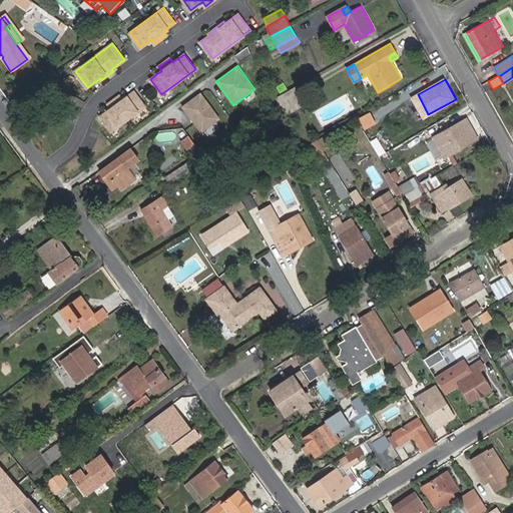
[(285,114),(302,104),(293,88),(275,98),(285,114)]
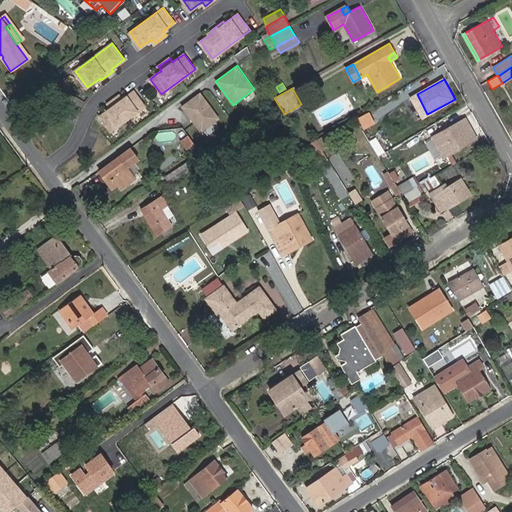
[(111,131),(145,106),(134,91),(126,97),(123,99),(121,97),(120,95),(108,104),(110,106),(111,108),(107,110),(100,116),(111,131)]
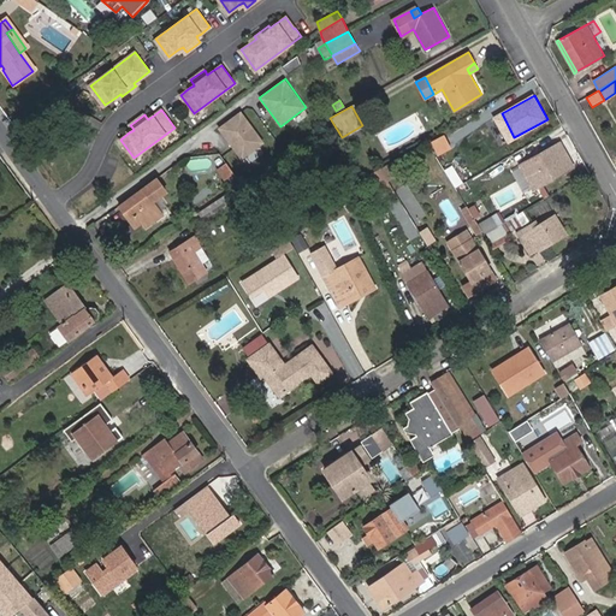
[(241,111),(218,128),(242,160),(265,142),(241,111)]
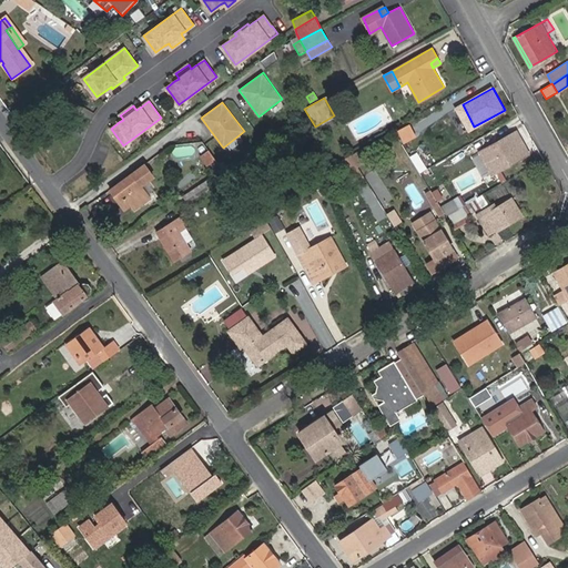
[(404,143),(414,138),(408,128),(398,133),(404,143)]
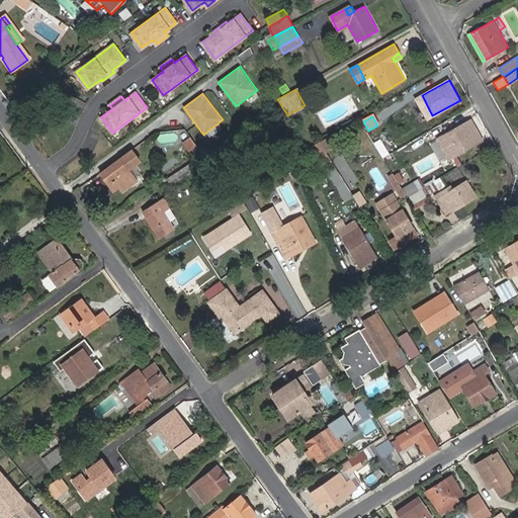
[(455,155),(483,140),(470,119),(449,132),(455,143),(451,146),(455,155)]
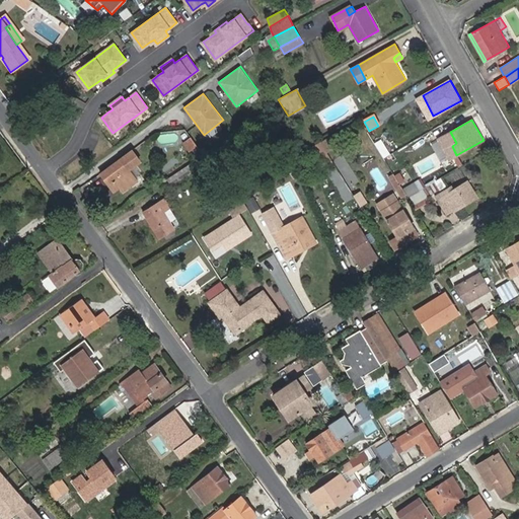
[(138,181),(130,171),(141,163),(132,151),(101,173),(115,193),(121,188),(124,192),(138,181)]
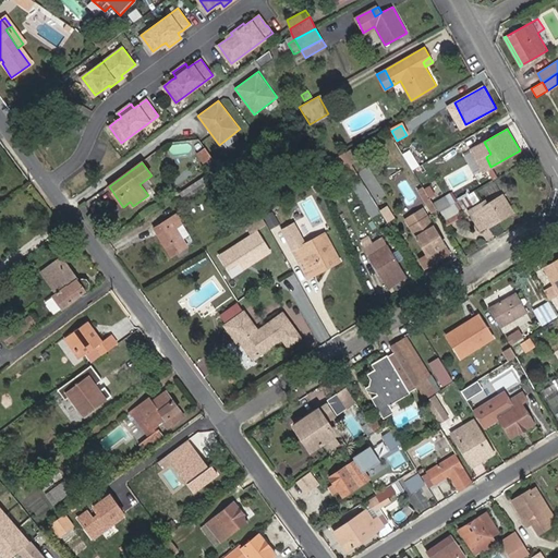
[(366,181),(379,198),(387,193),(374,174),(366,181)]
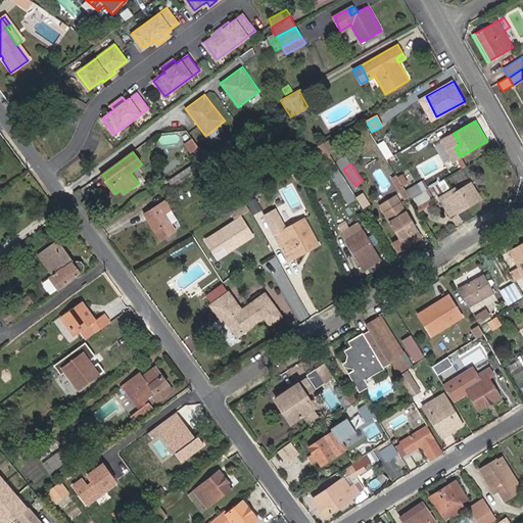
[(170,180),(174,187),(195,172),(191,165),(170,180)]
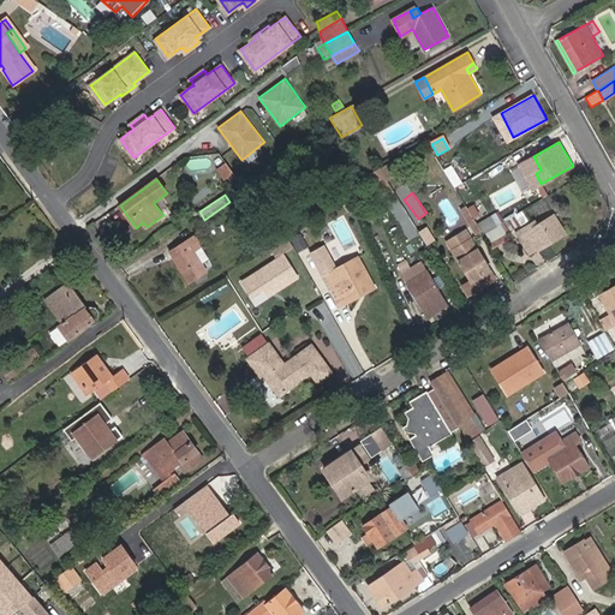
[(467,207),(463,210),(469,220),(473,216),(467,207)]
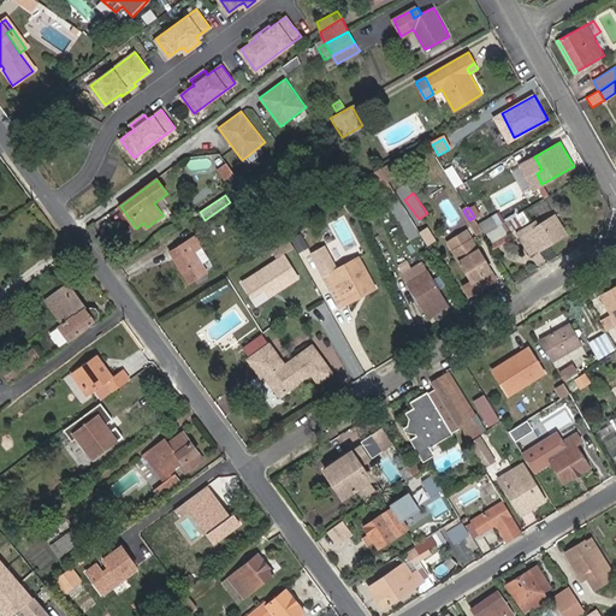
[(538,249),(539,252),(567,234),(555,214),(538,225),(535,221),(517,232),(531,254),(538,249)]
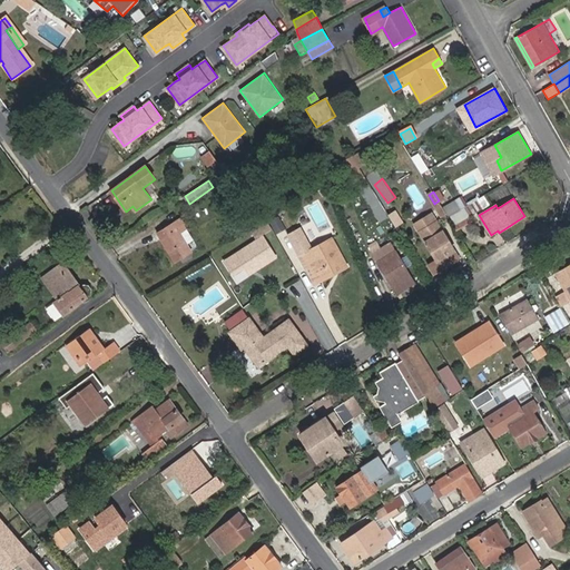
[(472,214),(481,208),(477,199),(467,206),(472,214)]
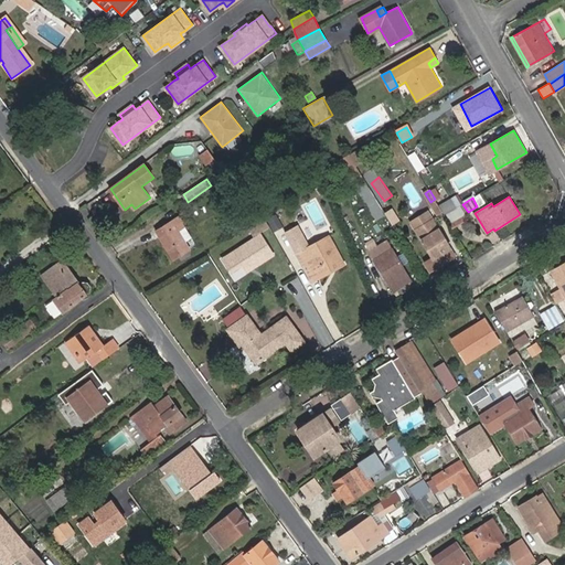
[(456,208),(450,199),(439,205),(444,213),(445,215),(456,208)]
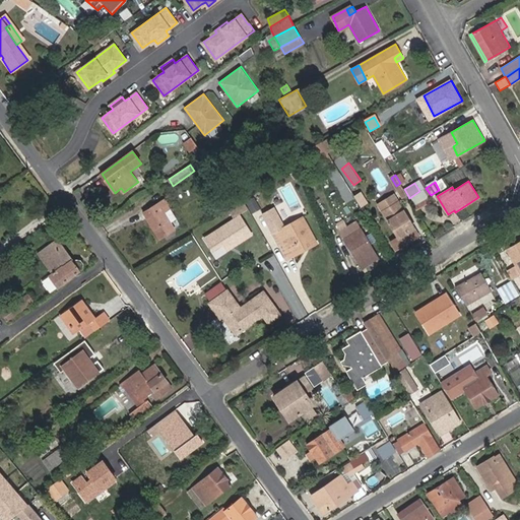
[(404,199),(408,196),(404,189),(402,188),(399,190),(404,199)]
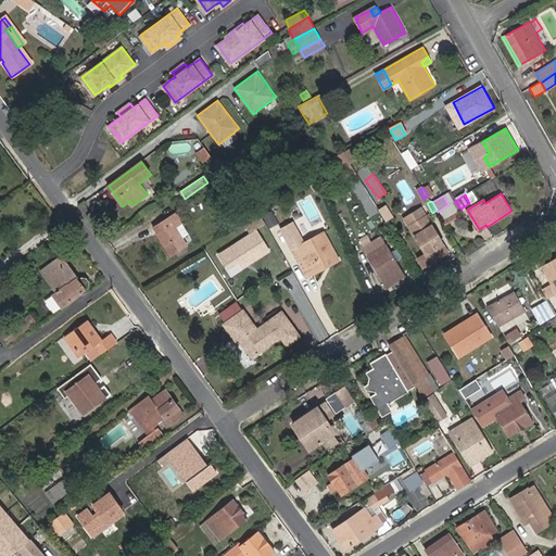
[(438,212),(445,225),(459,216),(452,203),(449,204),(438,212)]
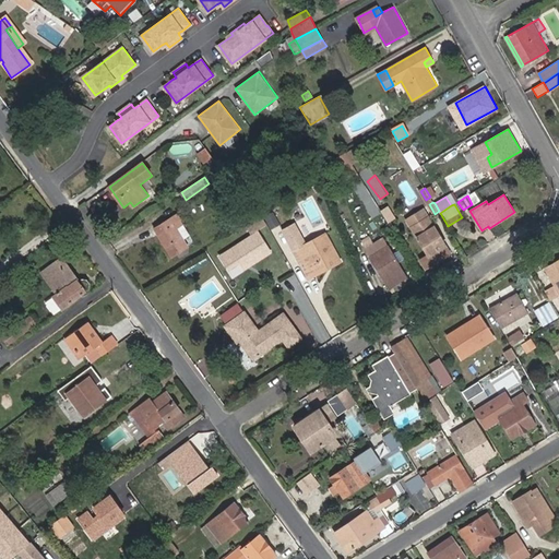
[(189,247),(185,239),(190,236),(183,225),(185,224),(178,213),(155,228),(173,257),(189,247)]
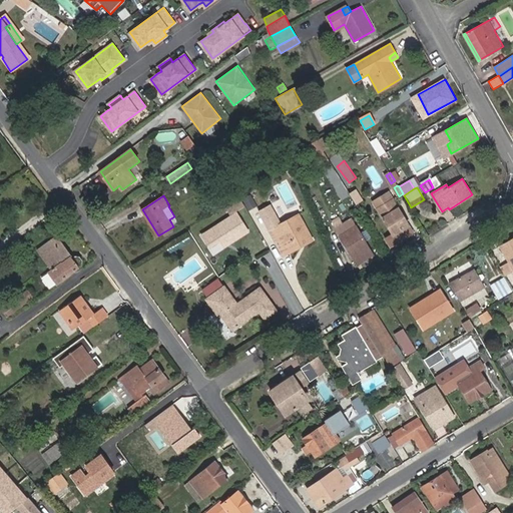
[(225,202),(227,209),(245,205),(242,197),(225,202)]
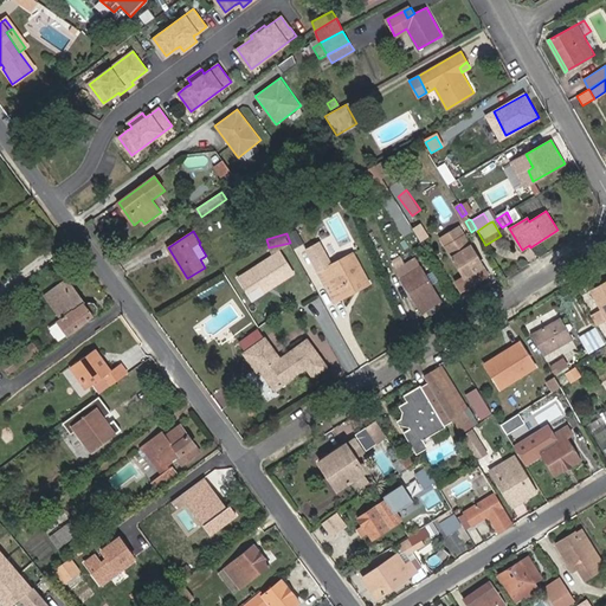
[(481,269),(483,266),(475,253),(472,256),(468,247),(471,245),(465,237),(446,247),(465,278),(468,277),(471,283),(484,275),(481,269)]
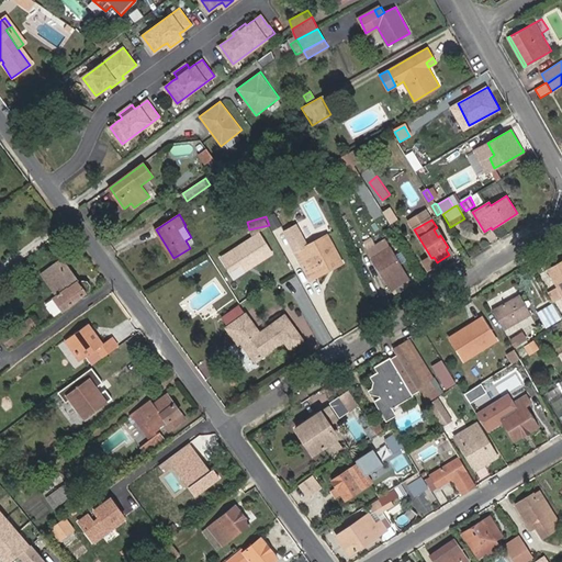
[(303,267),(310,280),(343,262),(327,234),(298,251),(304,265),(303,267)]
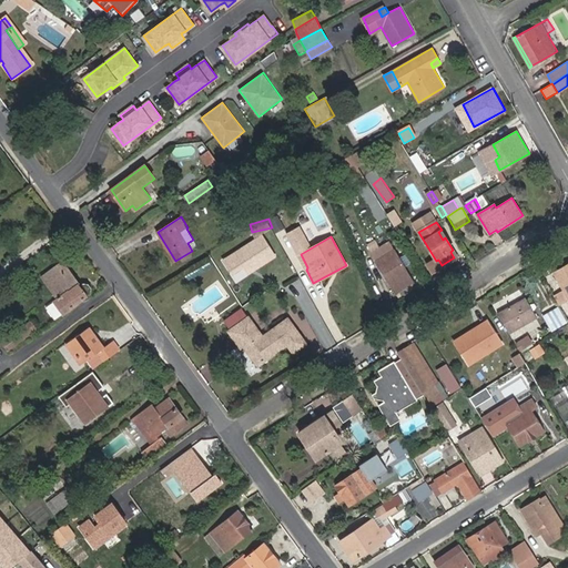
[(396,293),(413,283),(394,250),(393,251),(388,244),(374,253),(378,260),(376,261),(396,293)]
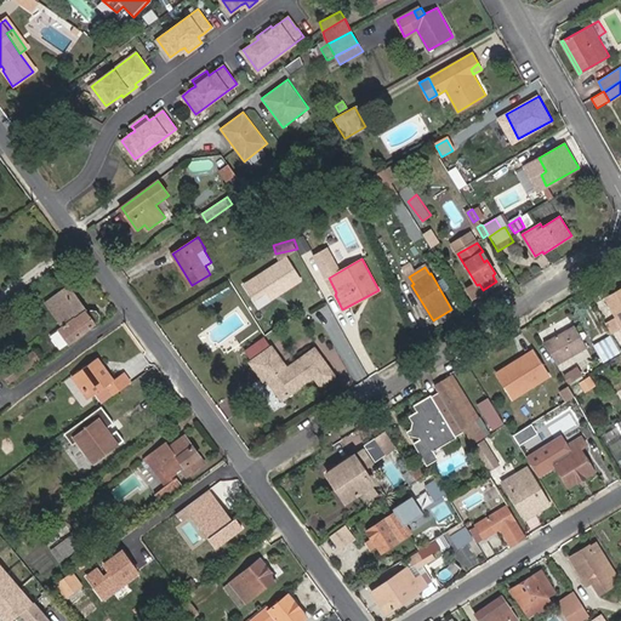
[(254,298),(269,289),(261,274),(244,284),(254,298)]
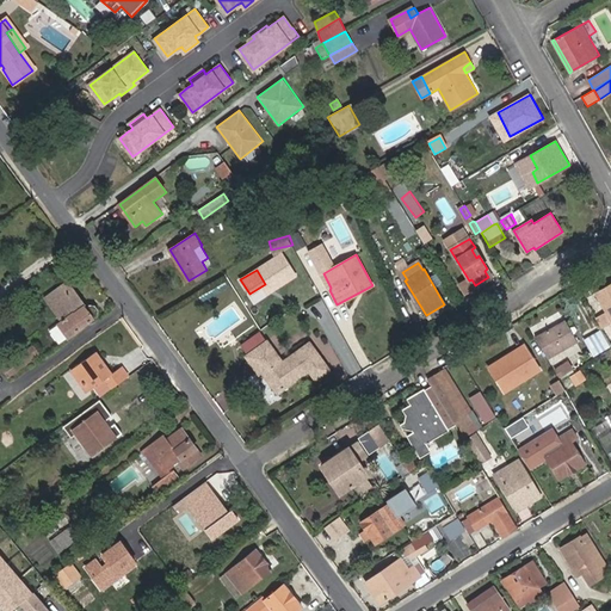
[(61,344),(98,316),(99,309),(97,306),(90,304),(87,307),(68,281),(44,297),(61,321),(49,329),(61,344)]
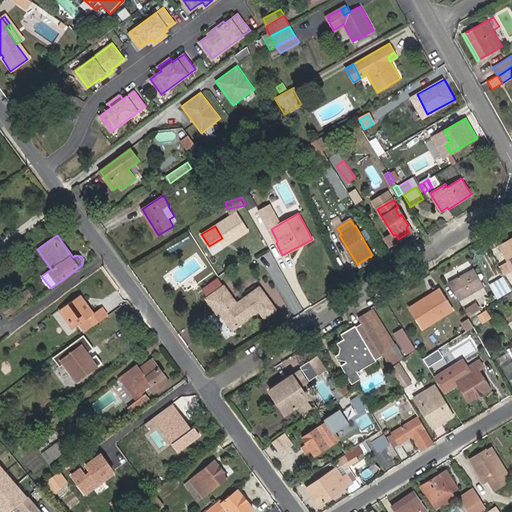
[(503,262),(508,271),(511,268),(511,237),(498,245),(507,260),(503,262)]
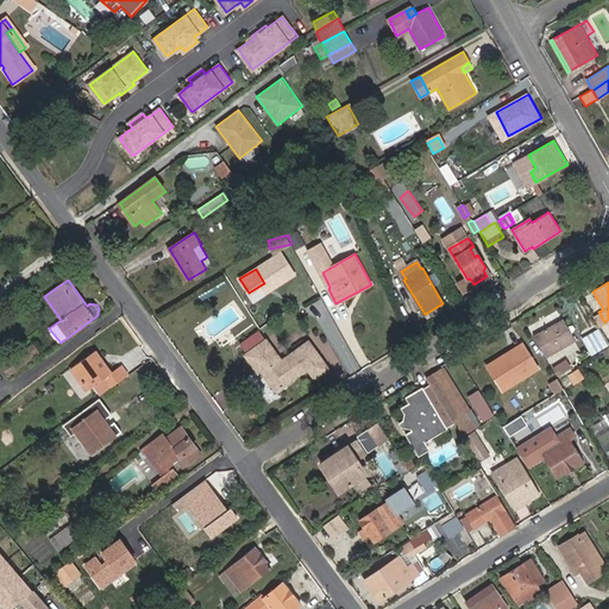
[(546,357),(575,340),(563,319),(533,334),(546,357)]
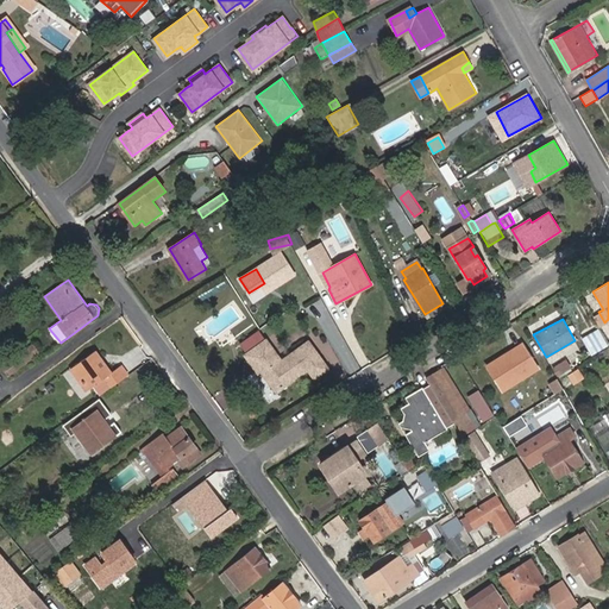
[(581,339),(590,355),(607,345),(597,328),(581,339)]
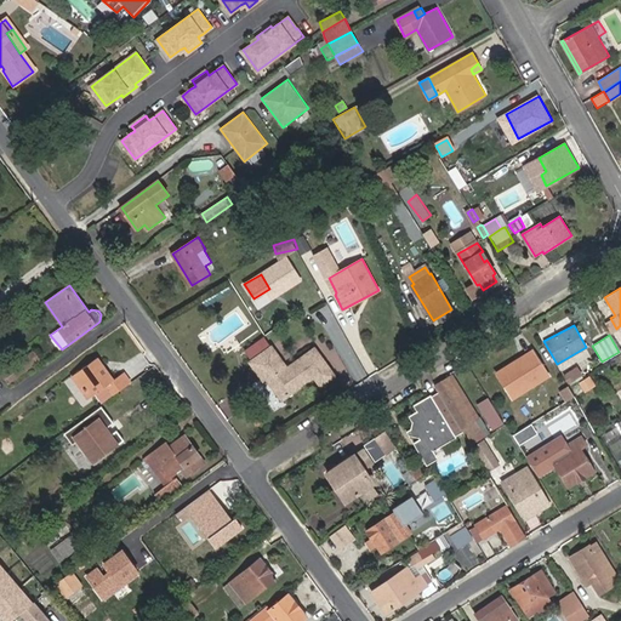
[(266,379),(281,400),(313,379),(319,387),(336,376),(315,347),(288,366),(272,345),(271,346),(265,337),(245,351),(251,360),(249,362),(263,381),(266,379)]
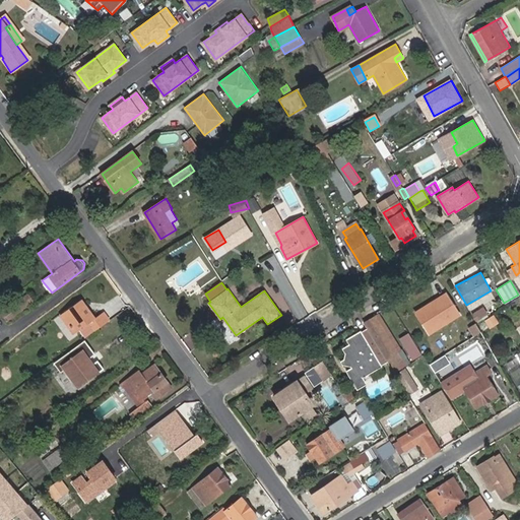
[(415,314),(429,334),(460,315),(446,293),(437,298),(438,300),(415,314)]
